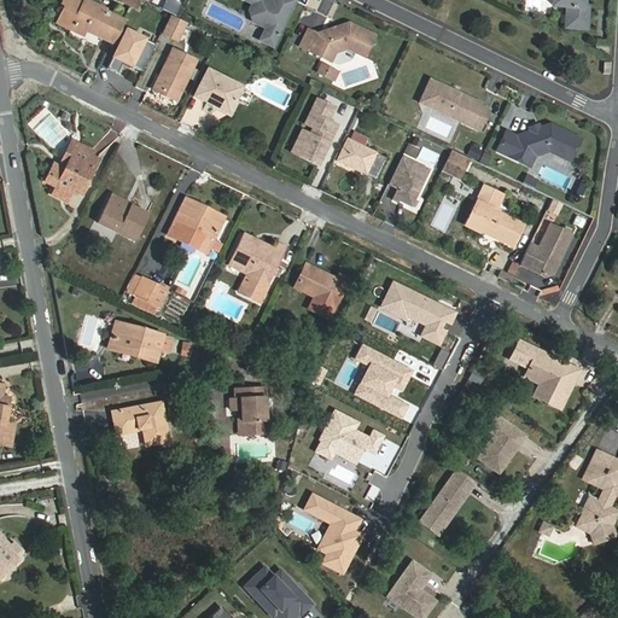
[(100,38),(112,44),(123,21),(81,0),(62,0),(60,4),(64,6),(56,23),(81,36),(85,30),(100,38)]
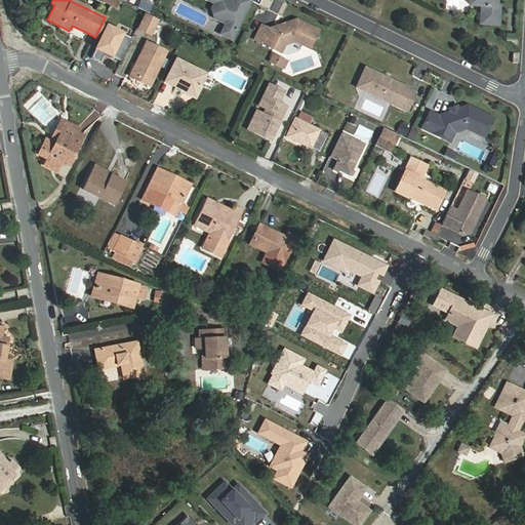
[(235,32),(249,2),(243,0),(231,0),(230,3),(225,0),(224,0),(201,0),(213,5),(210,11),(213,21),(225,27),(235,32)]
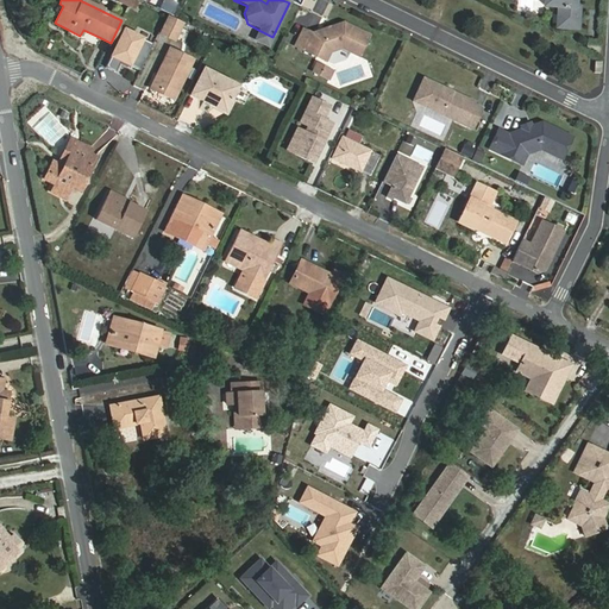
[(542,0),(542,7),(558,8),(556,29),(576,31),(577,10),(575,10),(575,0),(542,0)]
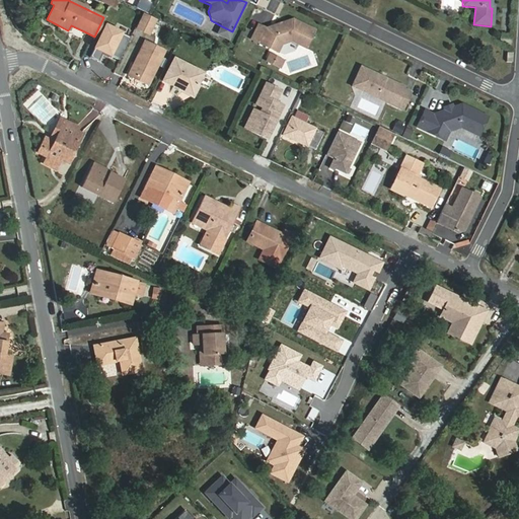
[(148,34),(155,21),(143,15),(137,29),(148,34)]
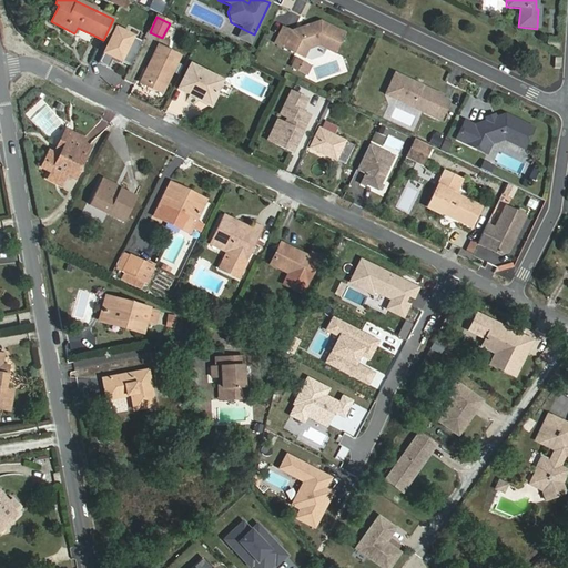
[(292,33),(282,29),(274,46),(302,60),(306,51),(317,47),(334,56),(343,36),(318,23),(303,29),(301,36),(297,37),(292,33)]
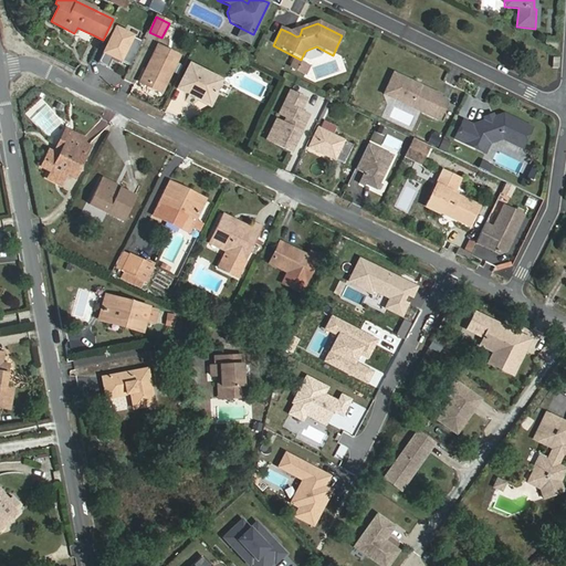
[(129,65),(142,41),(115,28),(97,63),(107,67),(112,58),(119,61),(129,65)]
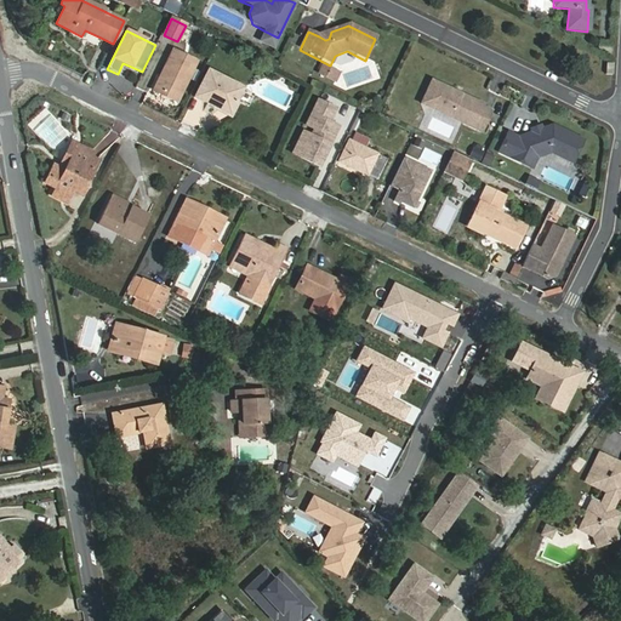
[(272,50),(278,38),(266,32),(260,44),(272,50)]
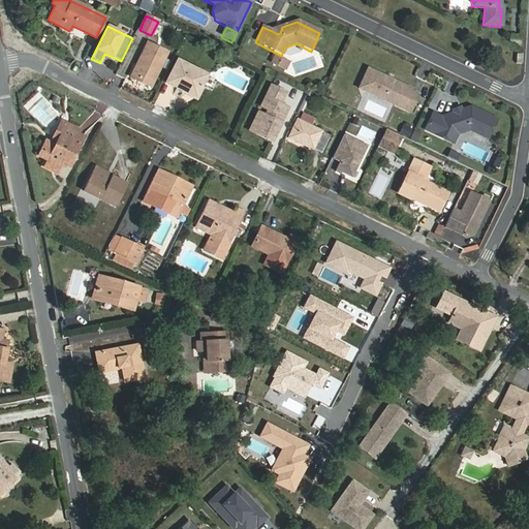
[(136,33),(131,43),(137,45),(142,35),(136,33)]
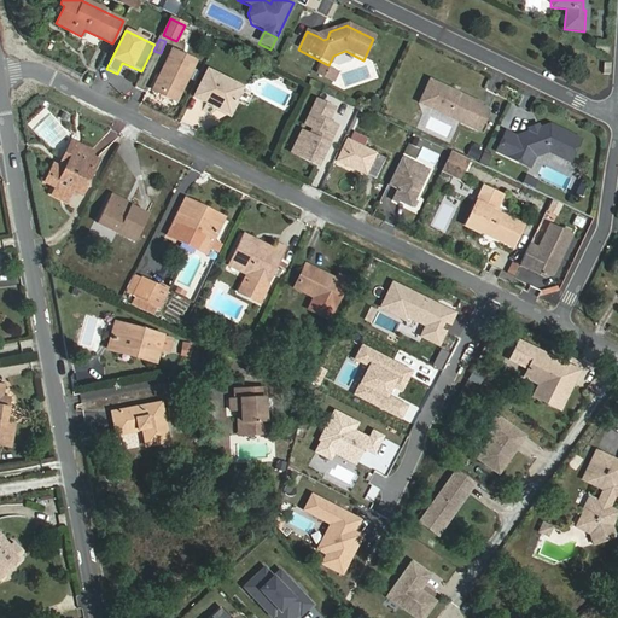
[(175,101),(194,62),(172,50),(152,91),(175,101)]
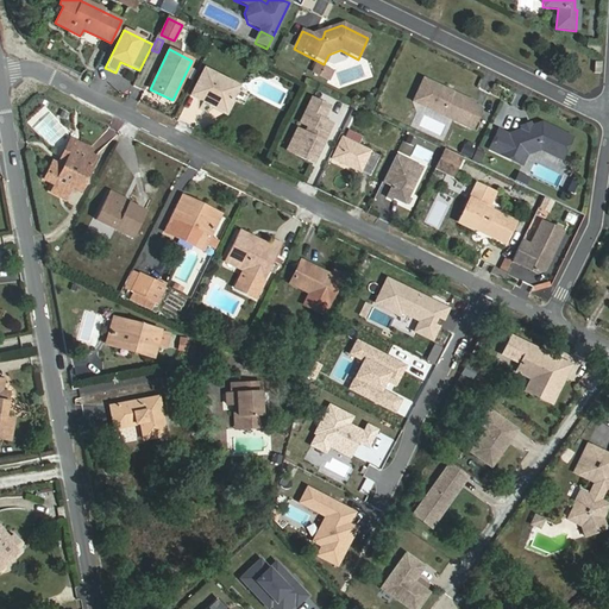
[(318,77),(322,69),(315,66),(311,74),(318,77)]
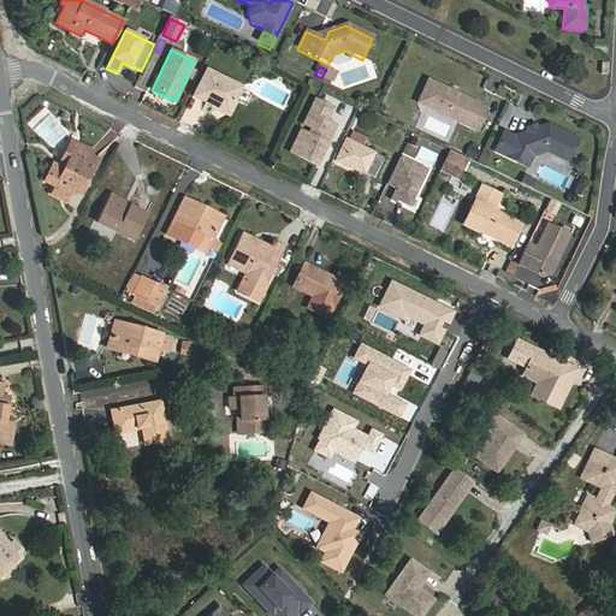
[(226,113),(240,88),(206,70),(193,95),(226,113)]
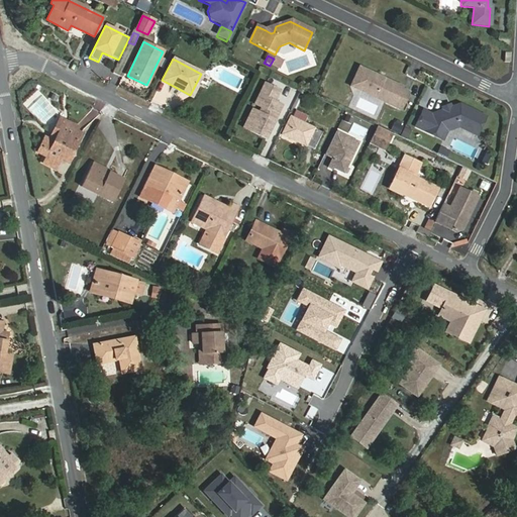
[(278,70),(281,63),(274,59),(270,66),(278,70)]
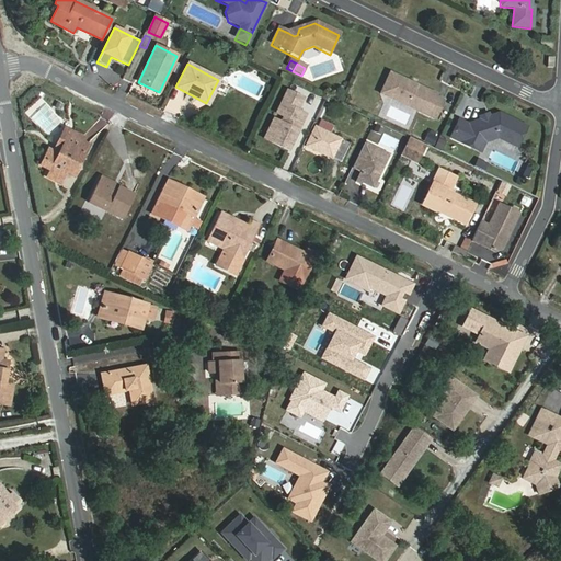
[(387,89),(392,77),(389,76),(379,96),(405,109),(407,105),(390,96),(387,89)]
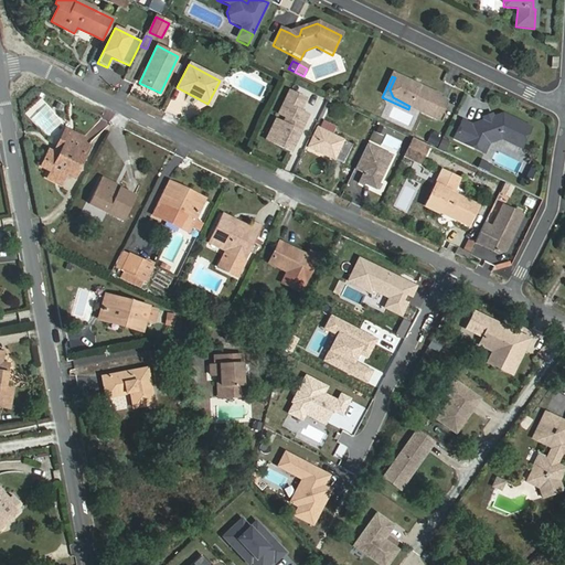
[(437,123),(446,103),(437,99),(438,97),(418,88),(416,91),(412,88),(409,84),(395,77),(390,89),(393,97),(409,106),(408,109),(437,123)]
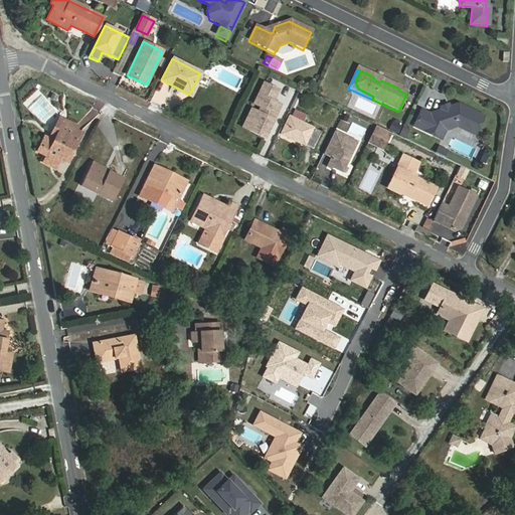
[(248,130),(265,138),(281,104),(273,101),(279,90),(264,81),(252,104),(260,107),(248,130)]
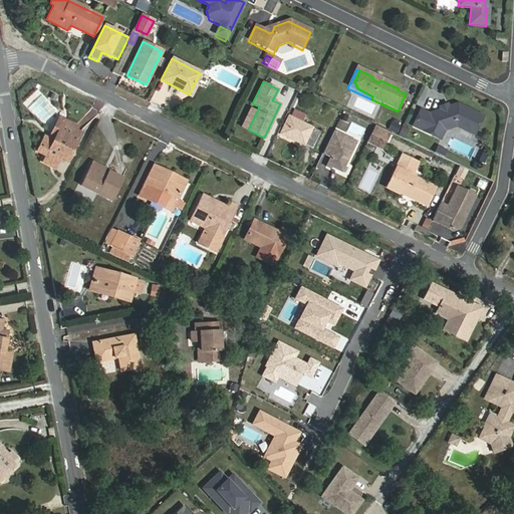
[(430,116),(421,112),(414,129),(433,138),(436,131),(439,130),(446,133),(456,127),(475,137),(483,117),(458,106),(447,106),(448,109),(447,113),(444,114),(440,112),(439,110),(430,116)]
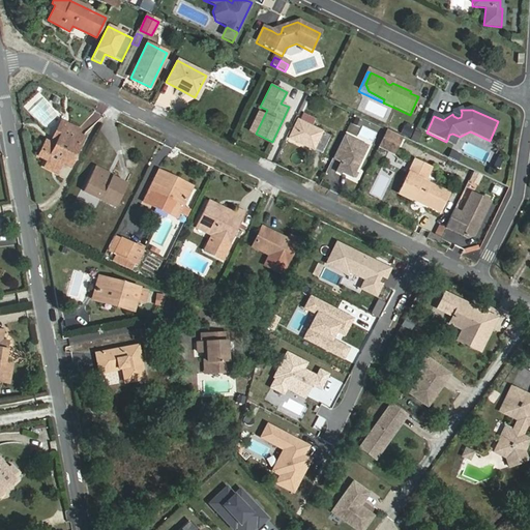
[(322,153),(330,136),(297,120),(289,138),(322,153)]
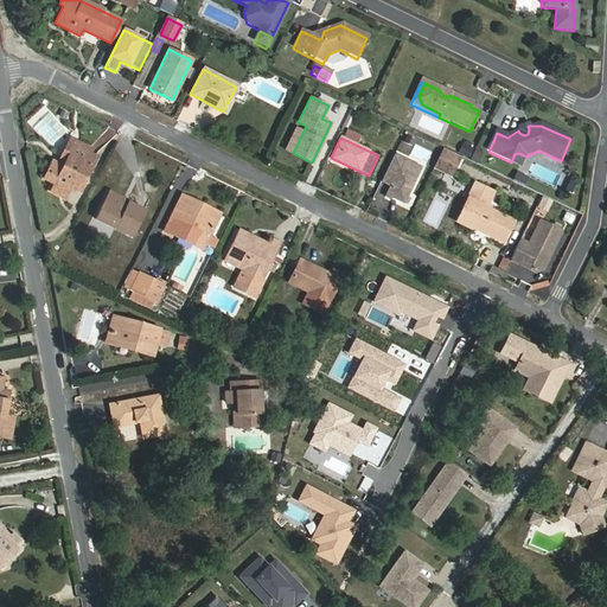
[(69,140),(66,146),(87,155),(89,151),(69,140)]
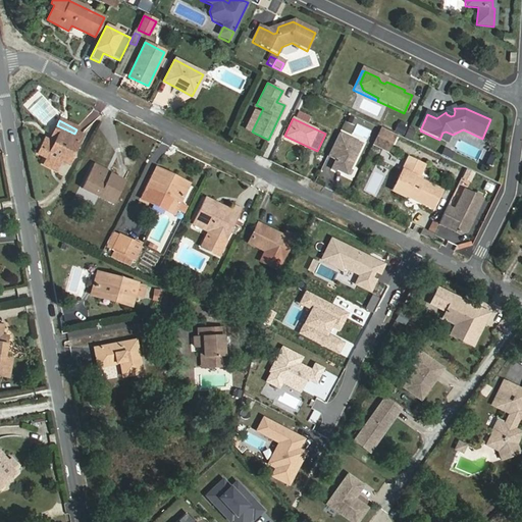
[(74,134),(57,125),(52,136),(56,139),(53,145),(44,140),(38,152),(47,157),(44,163),(55,169),(60,160),(67,163),(82,137),(74,134)]
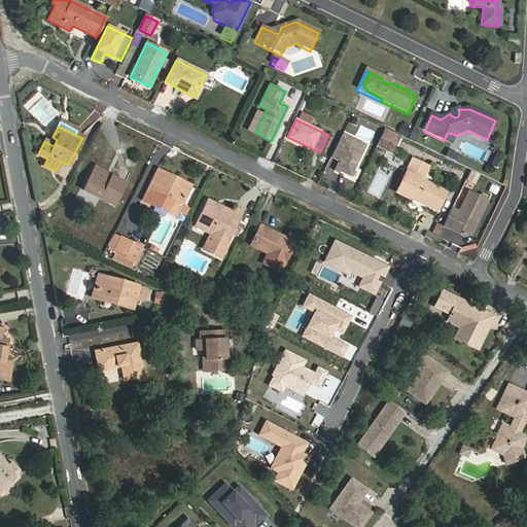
[(396,136),(383,129),(378,140),(391,147),(396,136)]
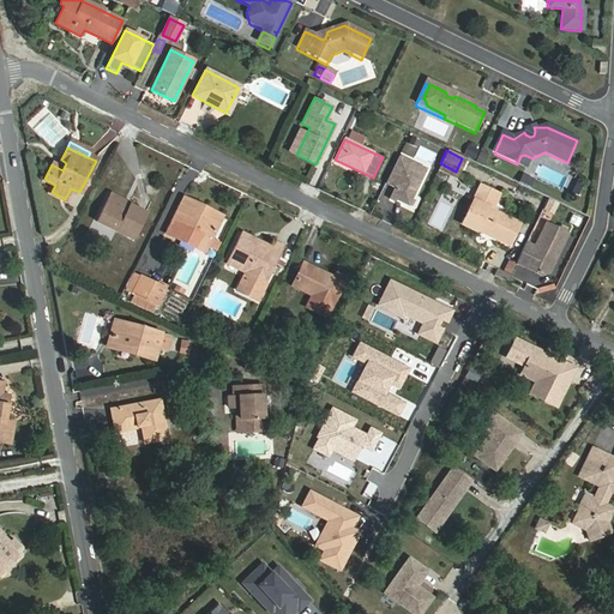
[(521,156),(517,164),(527,169),(533,158),(524,155),(521,156)]
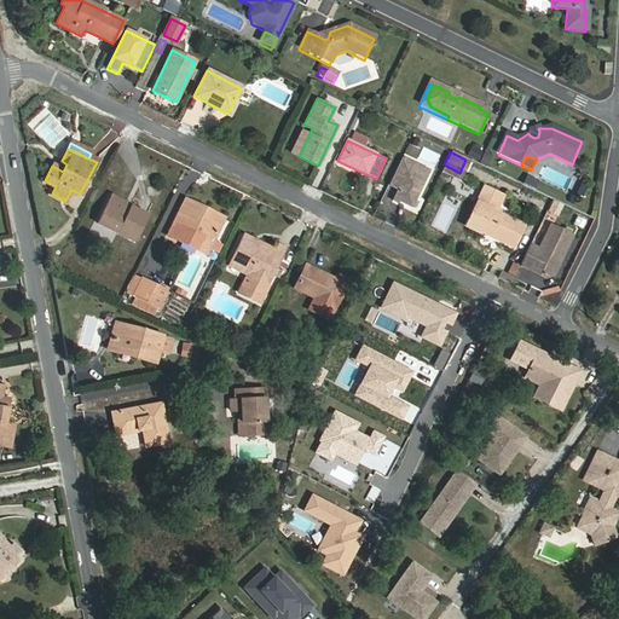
[(426,174),(398,162),(386,189),(395,194),(392,203),(409,210),(426,174)]
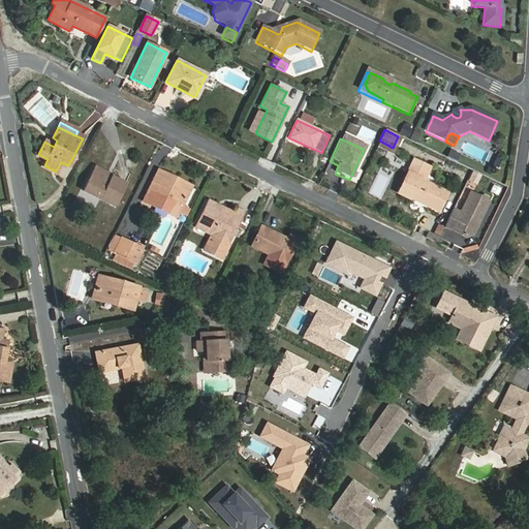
[(448,159),(458,163),(461,157),(452,153),(448,159)]
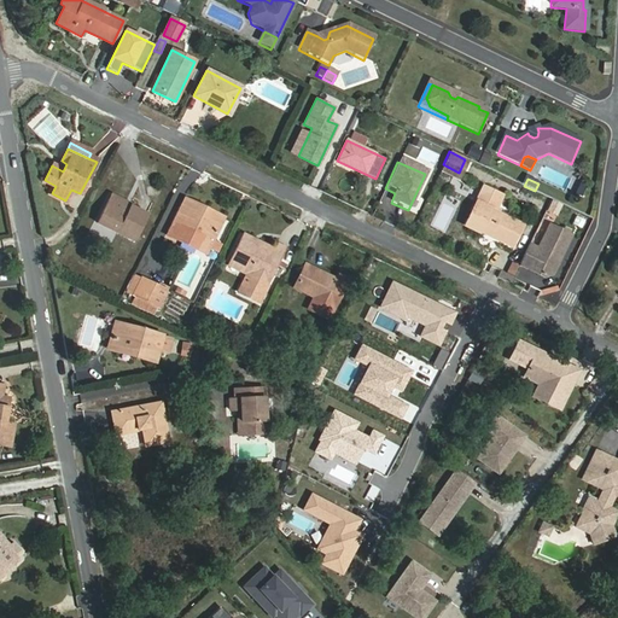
[(581,185),(575,196),(581,198),(586,187),(581,185)]
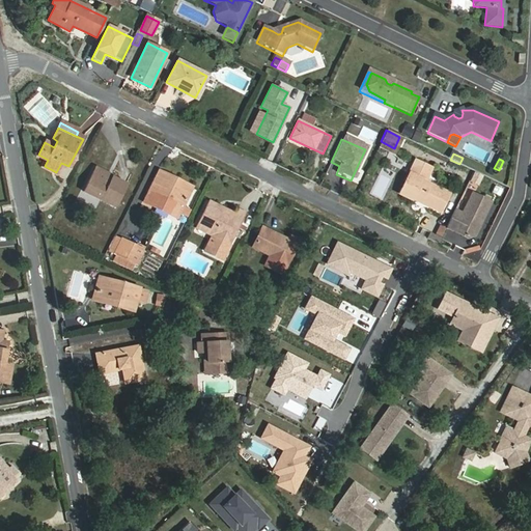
[(441,213),(451,194),(425,182),(418,177),(424,164),(416,160),(399,193),(441,213)]
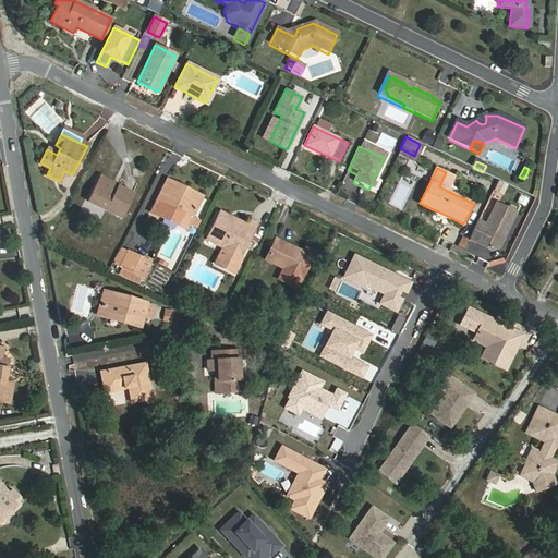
[(348,170),(344,179),(353,183),(356,174),(348,170)]
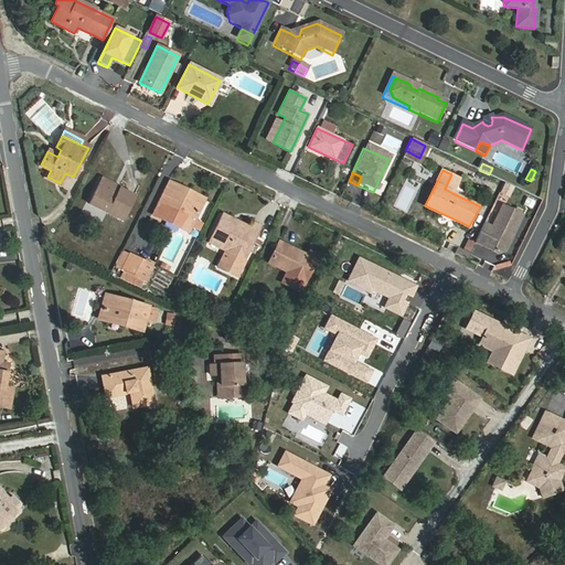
[(460,179),(451,174),(445,189),(452,193),(460,179)]
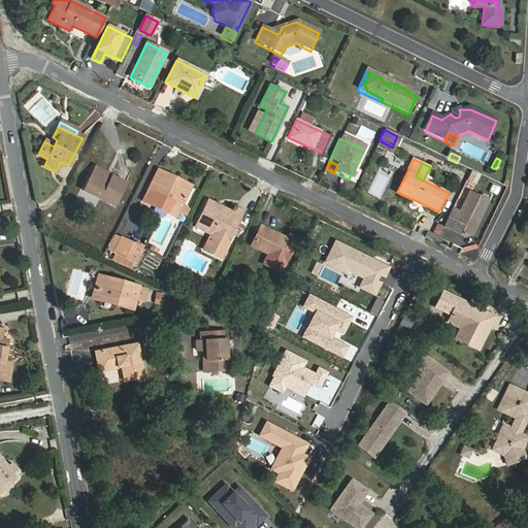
[(109,177),(110,175),(111,174),(95,166),(93,170),(109,177)]
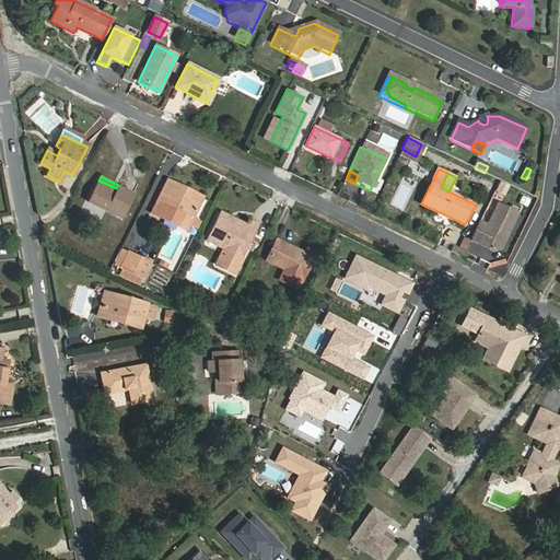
[(187,229),(201,200),(184,193),(186,189),(168,179),(152,211),(187,229)]
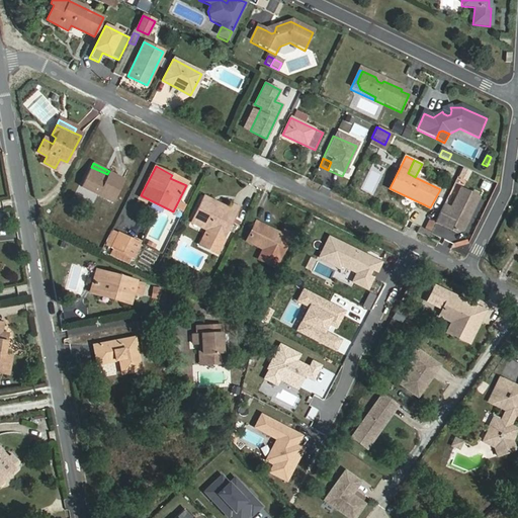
[(124,180),(108,172),(107,174),(91,167),(81,187),(113,202),(124,180)]
